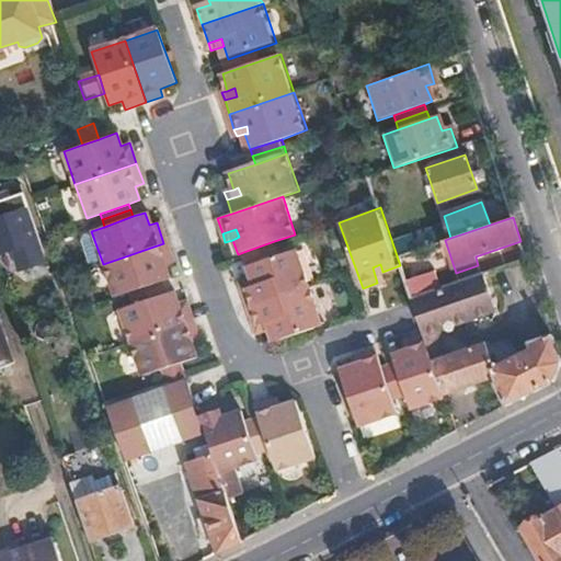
[(276,249),(274,241),(243,252),(245,259),(276,249)]
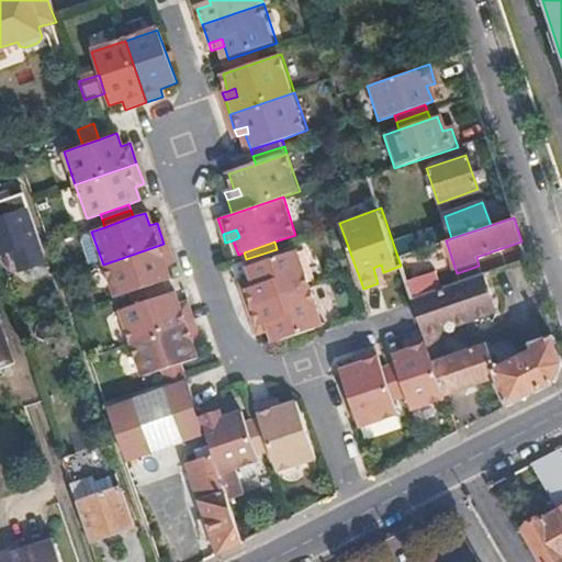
[(171,263),(164,244),(103,265),(114,296),(126,292),(157,282),(167,279),(163,266),(171,263)]
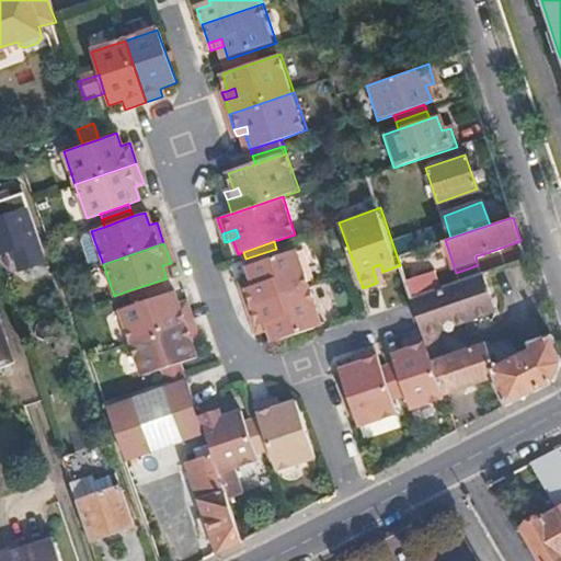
[(310,287),(297,248),(278,254),(248,264),(252,277),(254,285),(242,288),(249,308),(310,287)]
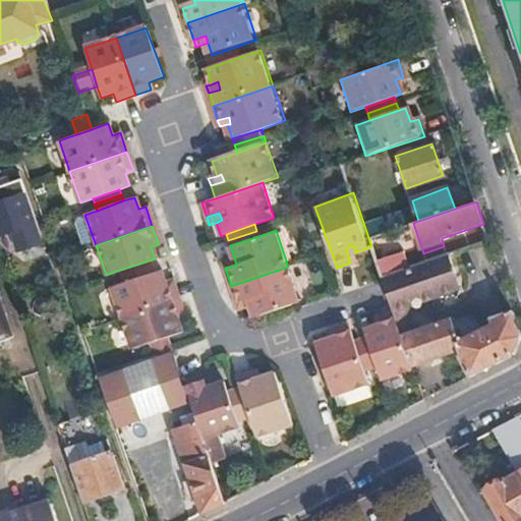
[(230,245),(258,236),(256,231),(228,240),(230,245)]
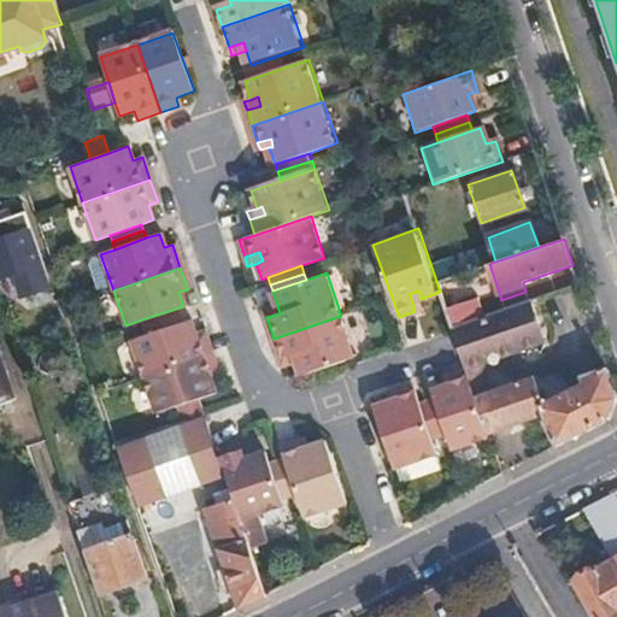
[(424,307),(421,299),(418,291),(410,294),(415,311),(424,307)]
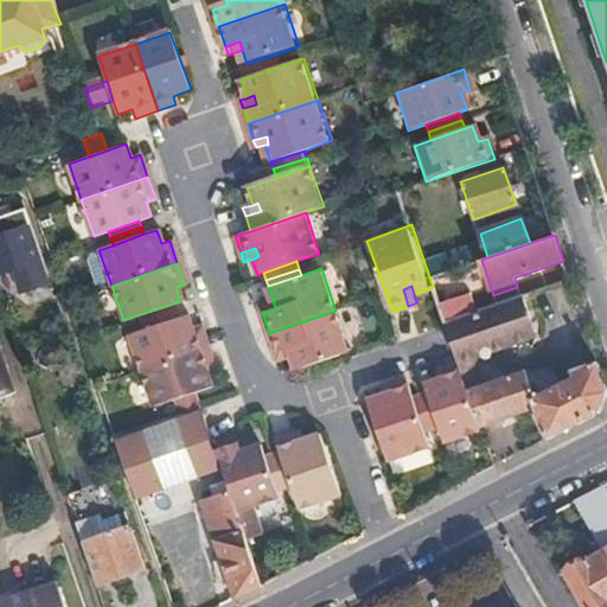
[(537,337),(524,296),(474,314),(446,325),(459,363),(480,428),(538,406),(536,398),(525,374),(490,388),(479,381),(475,371),(475,368),(478,362),(481,357),(509,347),(516,352),(532,346),(537,337)]
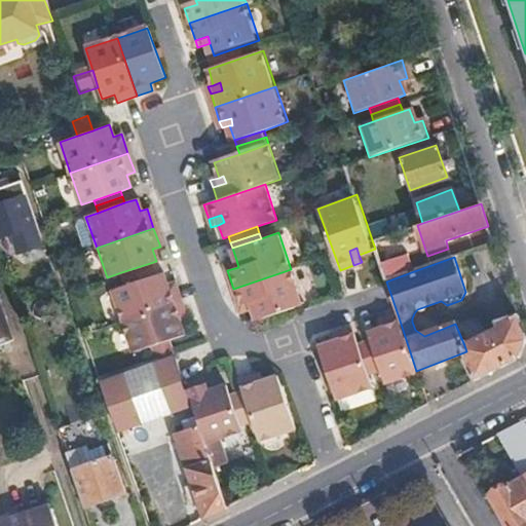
[(411,272),(406,258),(381,267),(386,282),(411,272)]
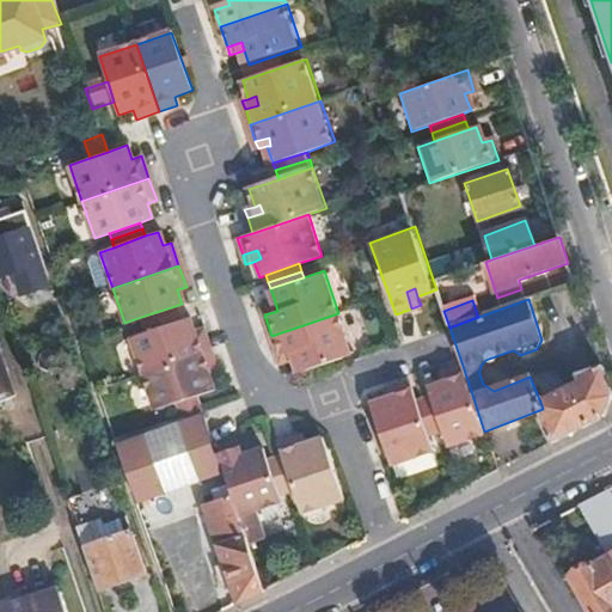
[(277,311),(275,303),(262,306),(264,314),(277,311)]
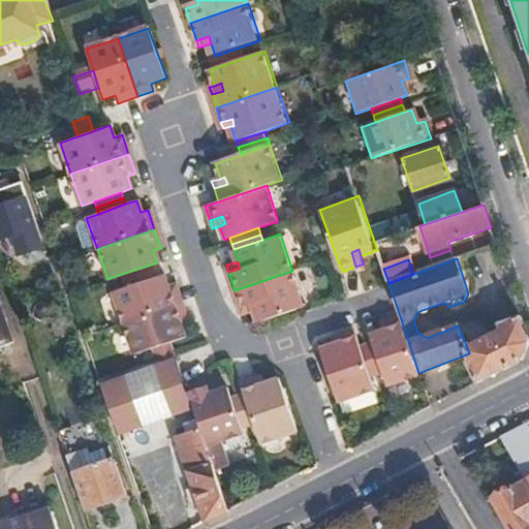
[(150,272),(148,266),(119,275),(122,282),(150,272)]
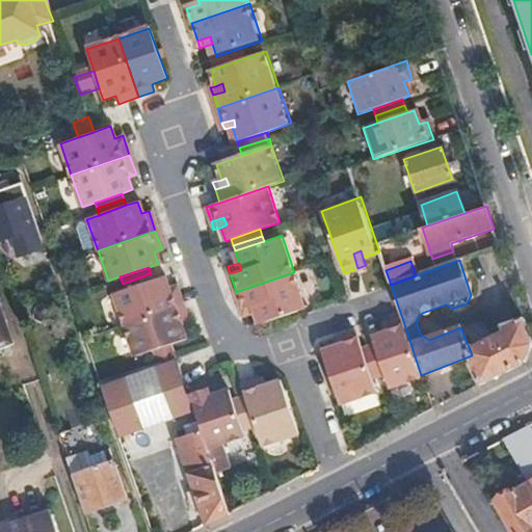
[(307,310),(294,272),(236,292),(240,307),(255,302),(257,312),(261,324),(307,310)]
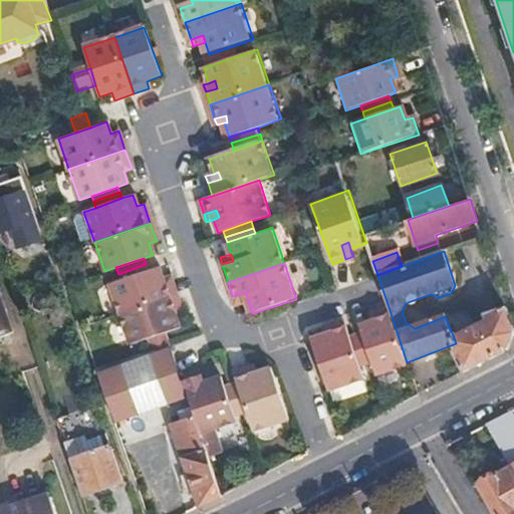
[(119,278),(148,269),(146,264),(118,274),(119,278)]
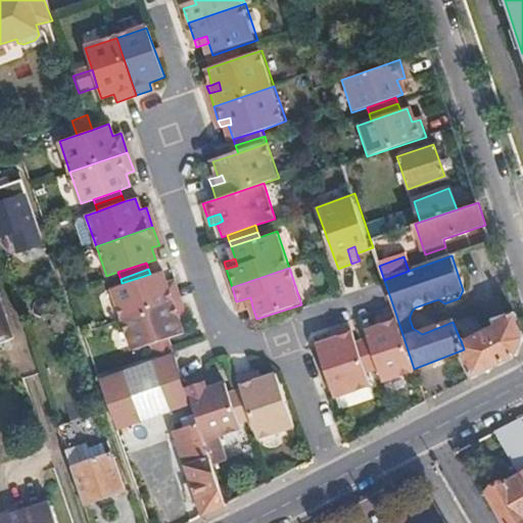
[(178,298),(171,279),(163,281),(160,270),(150,274),(122,283),(110,287),(121,318),(178,298)]
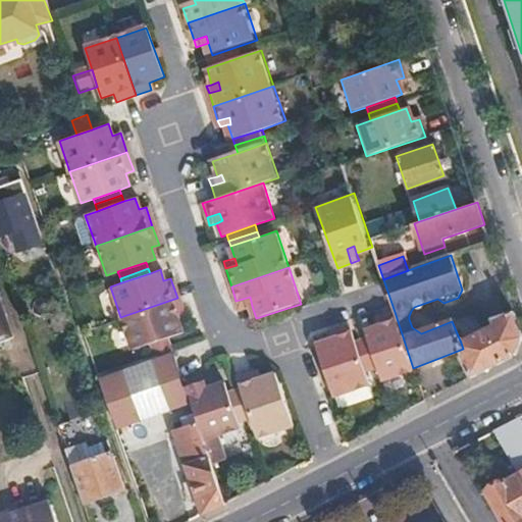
[(252,306),(250,297),(236,301),(239,310),(252,306)]
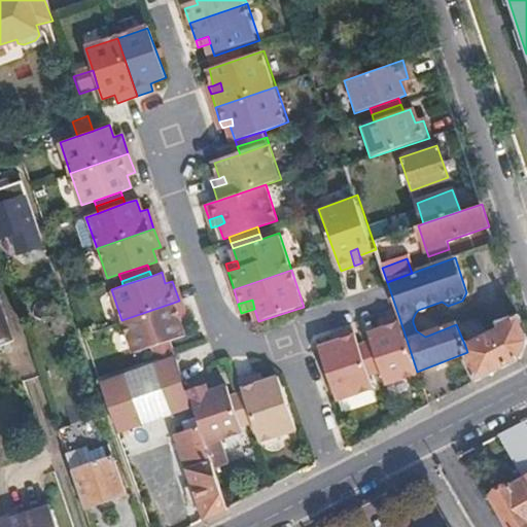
[(183,334),(178,321),(185,318),(179,301),(121,320),(132,351),(152,344),(167,339),(183,334)]
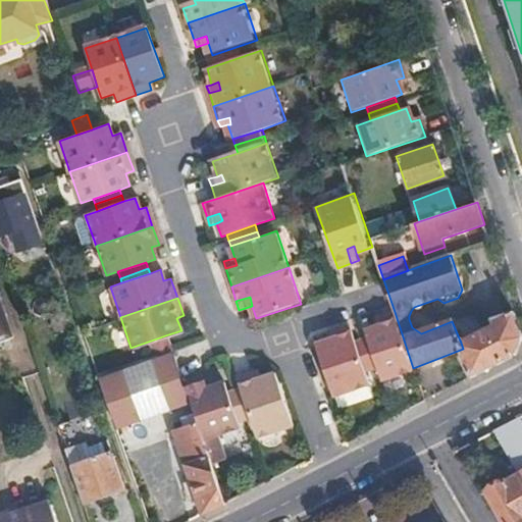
[(0,341),(11,337),(0,303),(0,341)]
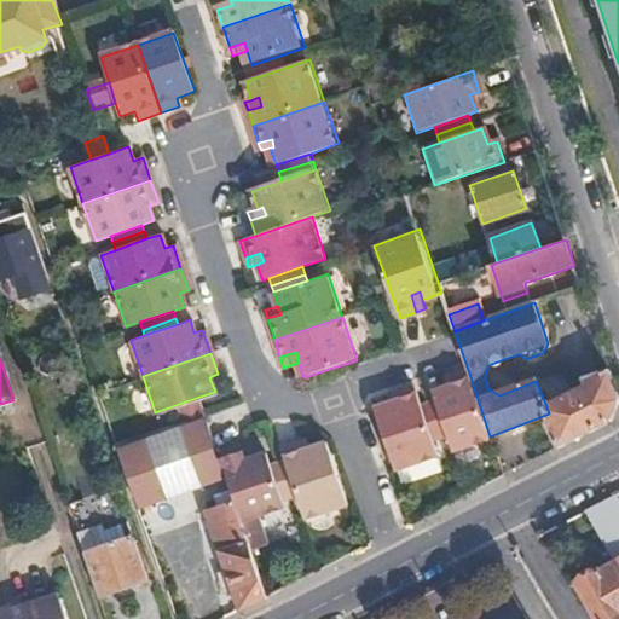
[(560,449),(612,422),(618,399),(609,369),(574,383),(577,392),(547,406),(549,414),(551,421),(549,424),(560,449)]
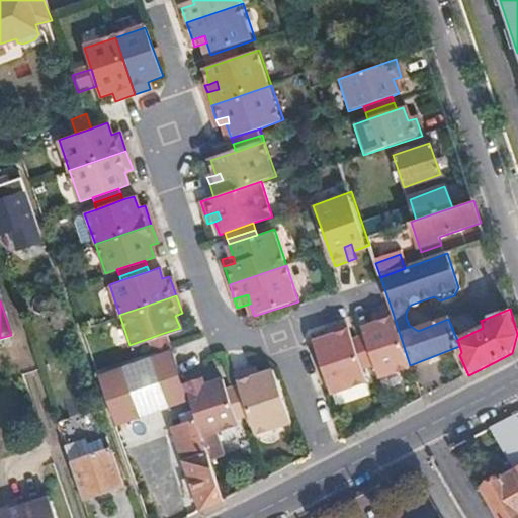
[(392,310),(372,316),(374,325),(362,329),(363,334),(373,364),(377,378),(411,367),(410,365),(392,310)]
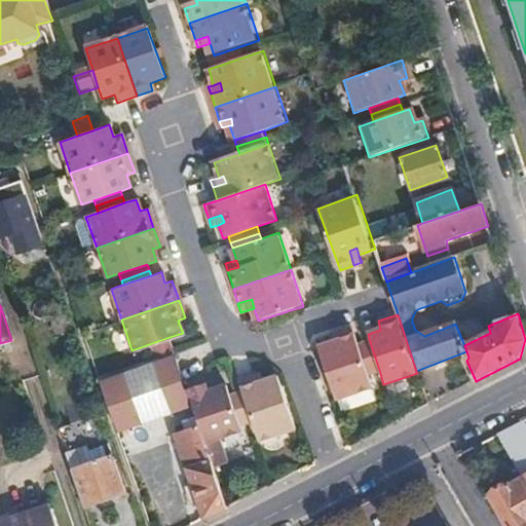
[(349,445),(393,422),(376,371),(366,340),(359,320),(312,336),(349,445)]
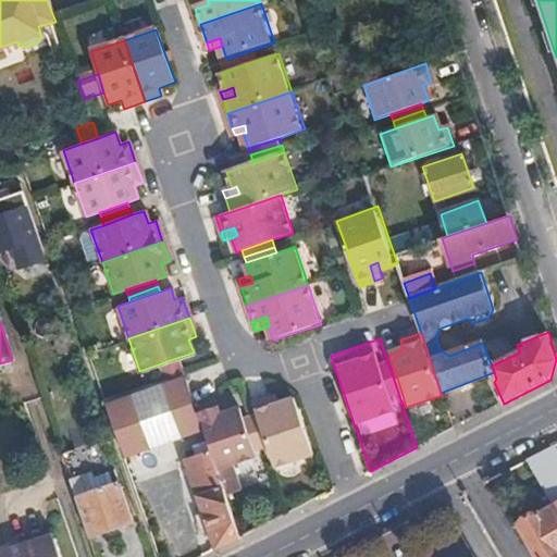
[(182,373),(176,358),(161,363),(165,379),(182,373)]
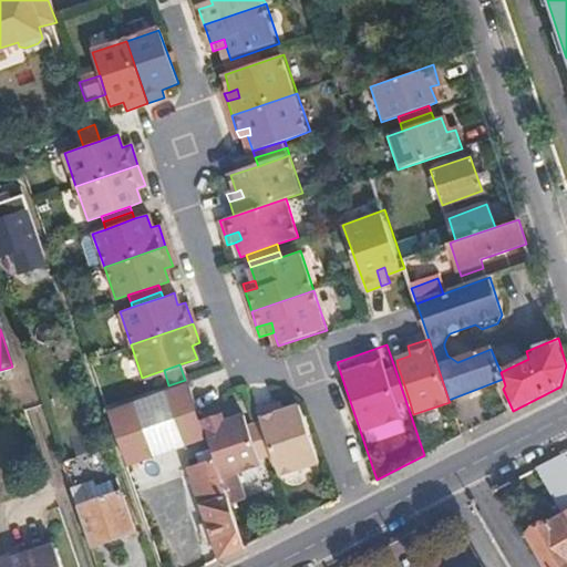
[(409,399),(398,366),(394,367),(405,400),(409,399)]
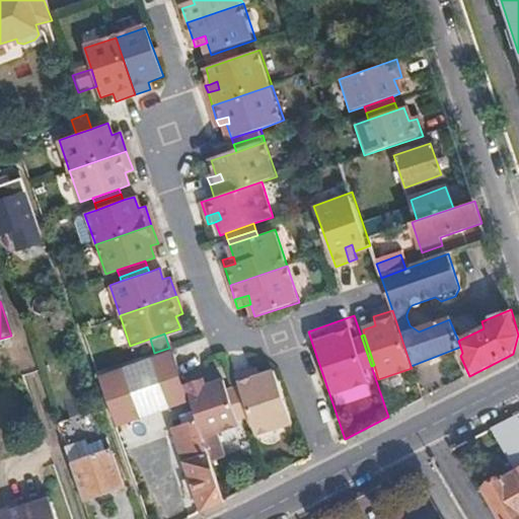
[(182,383),(171,352),(138,361),(98,378),(107,403),(115,425),(187,397),(182,383)]
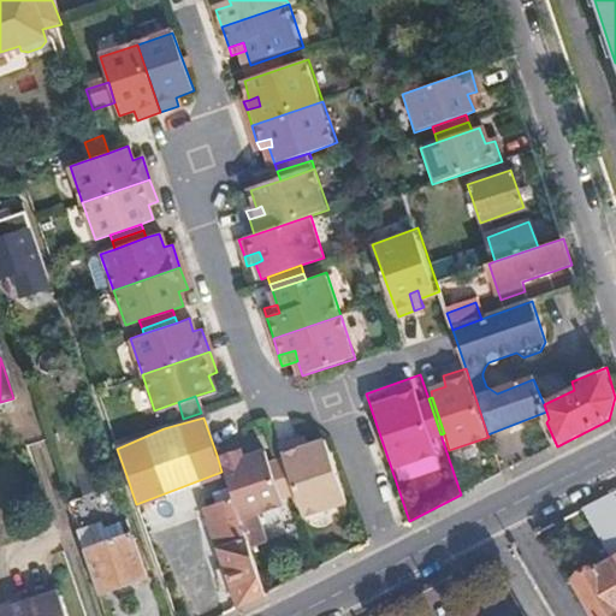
[(309,446),(306,438),(297,440),(302,455),(309,452),(309,446)]
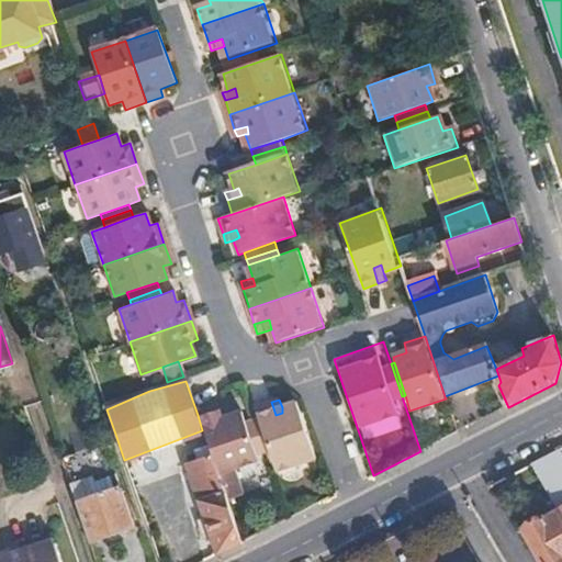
[(317,459),(298,402),(282,407),(282,413),(276,415),(271,402),(255,407),(259,418),(271,450),(279,473),(317,459)]
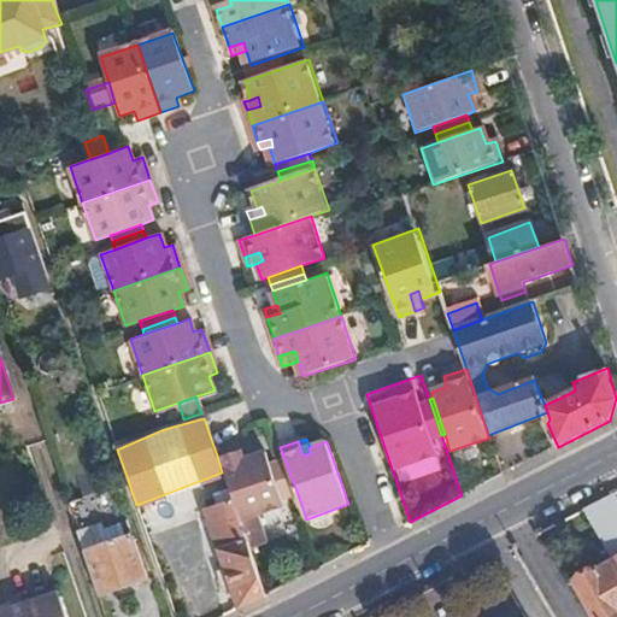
[(253,458),(248,444),(240,447),(245,460),(253,458)]
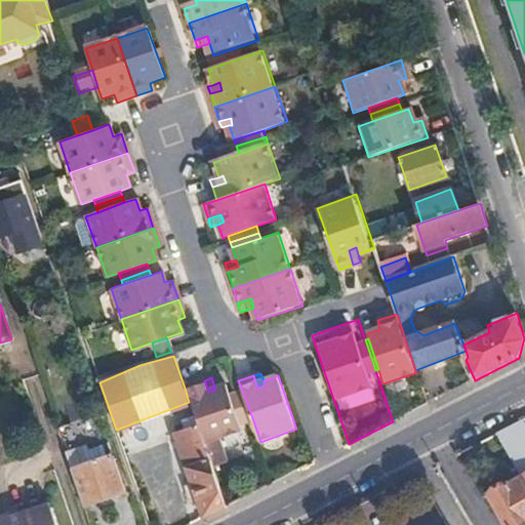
[(231,394),(228,385),(215,390),(208,392),(204,380),(185,388),(189,402),(197,425),(204,443),(242,430),(240,426),(231,394)]
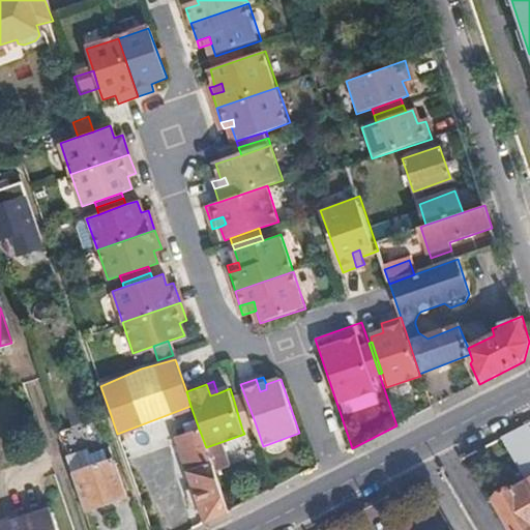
[(256,424),(244,394),(238,396),(249,428),(256,424)]
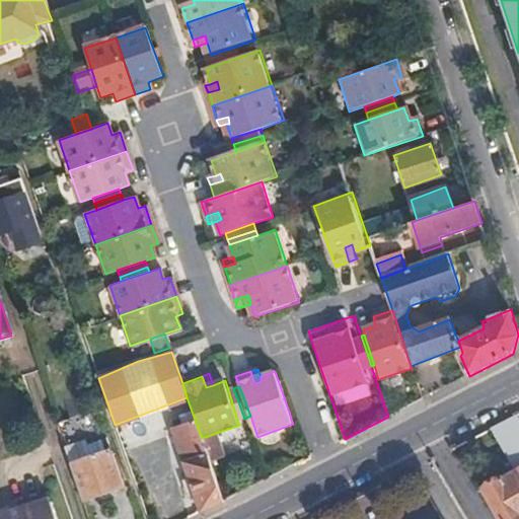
[(244,419),(233,388),(228,389),(237,421),(244,419)]
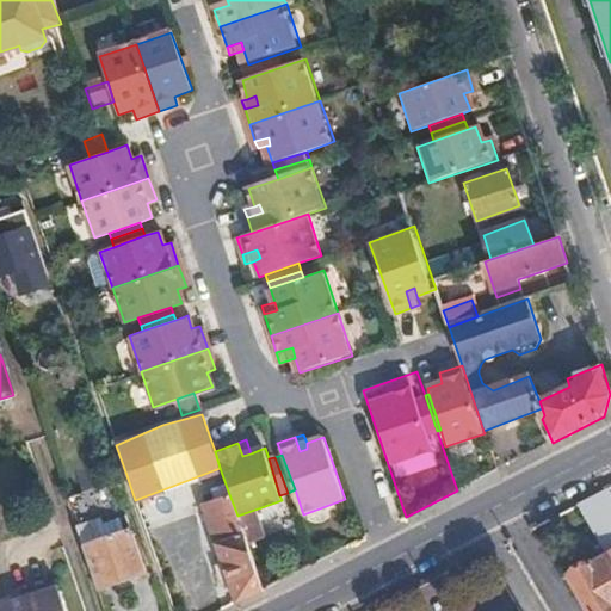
[(238,516),(229,494),(224,488),(218,491),(221,499),(202,506),(239,603),(245,599),(263,590),(238,516)]
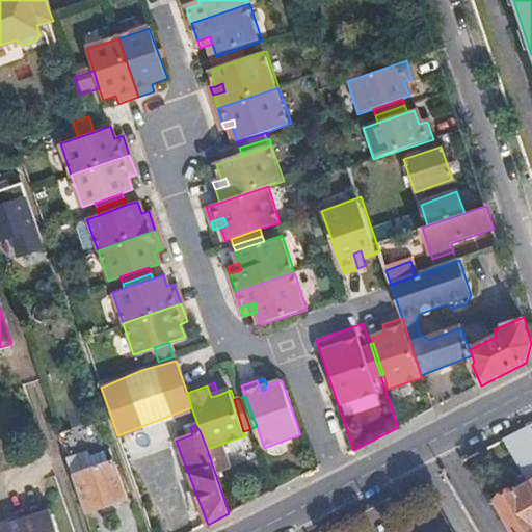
[(531,455),(519,432),(505,440),(531,486),(531,455)]
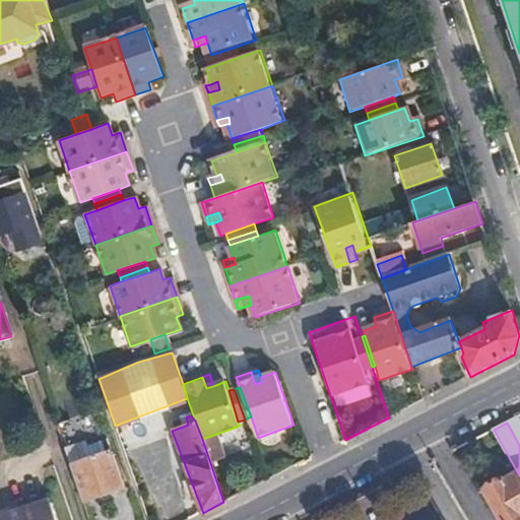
[(124,491),(107,440),(69,453),(75,472),(87,504),(124,491)]
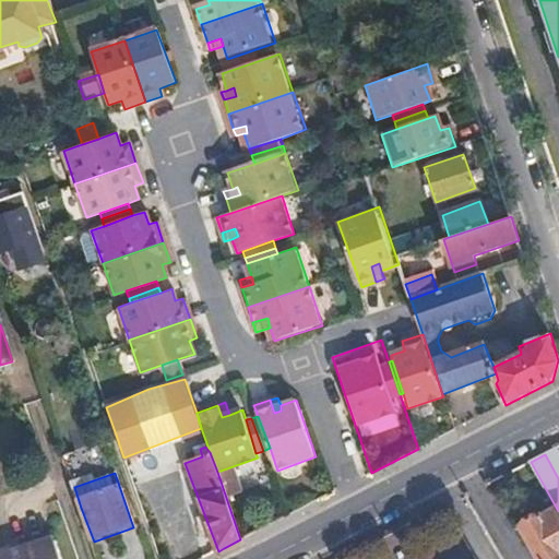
[(558,558),(558,511),(544,516),(543,514),(522,525),(539,558),(558,558)]
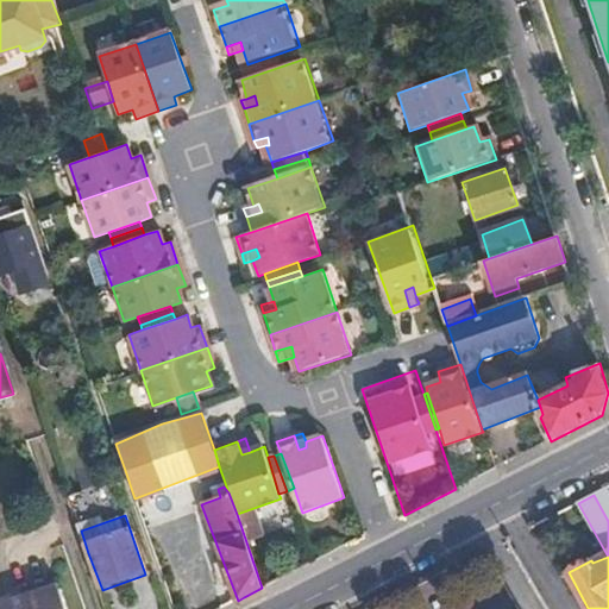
[(0,604),(0,608),(69,608),(63,589),(36,598),(35,592),(0,604)]
